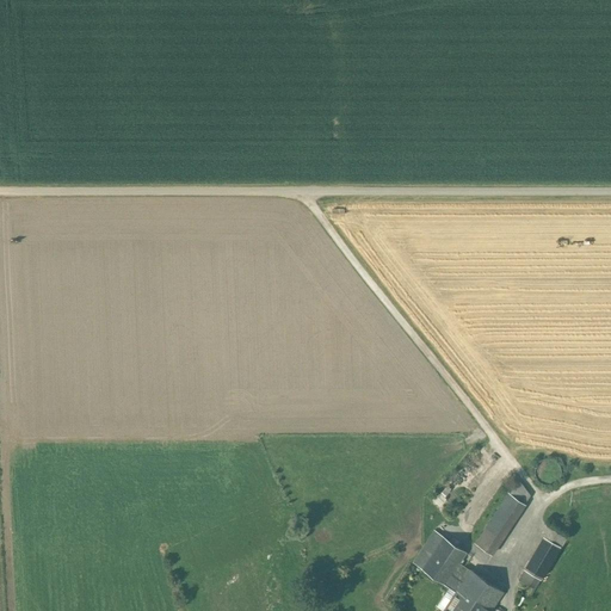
[(508,493),(494,514),(511,525),(525,504),(508,493)]
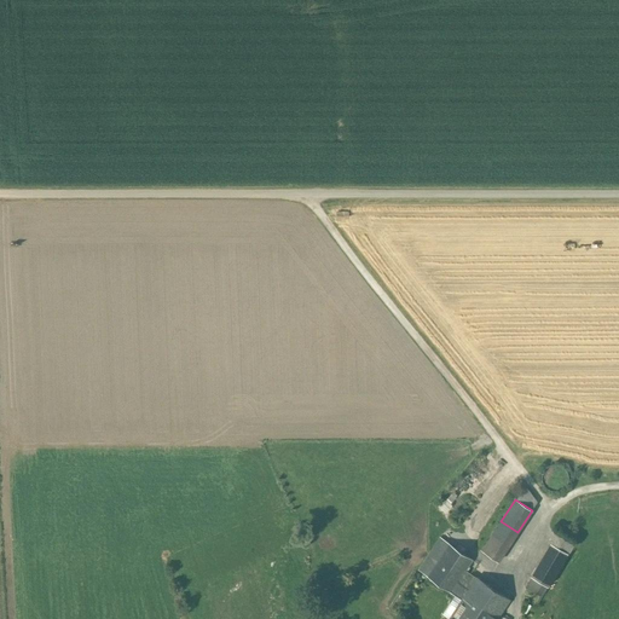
[(501,521),(481,550),(497,562),(518,532),(501,521)]
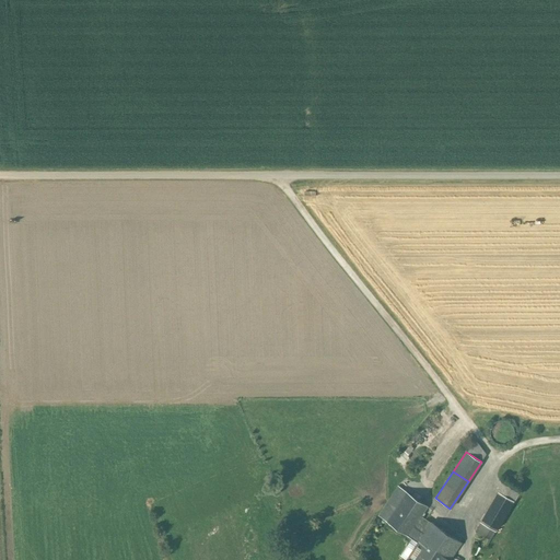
[(520,491),(504,481),(499,492),(513,501),(520,491)]
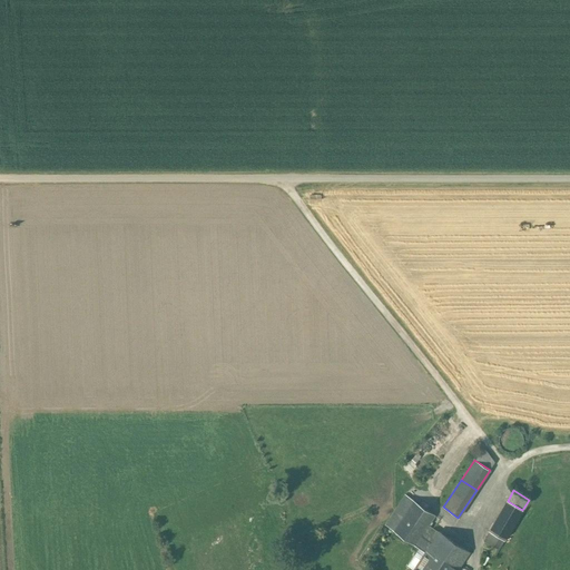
[(405,495),(387,522),(387,523),(386,526),(392,530),(412,500),(405,495)]
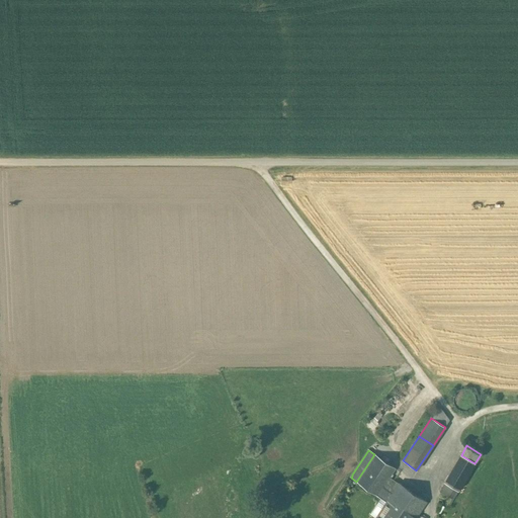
[(395,468),(374,454),(356,482),(381,499),(386,502),(399,484),(389,478),(395,468)]
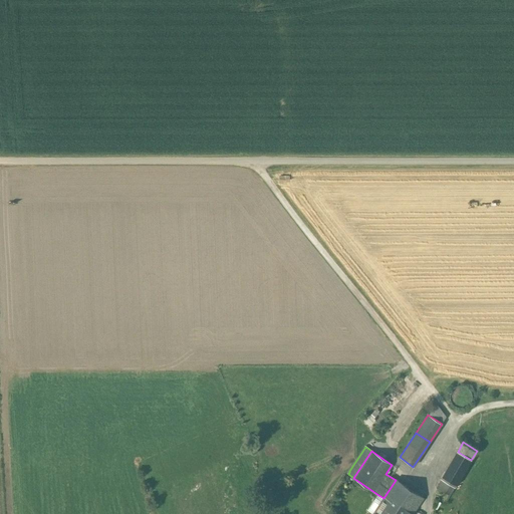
[(471,460),(458,452),(441,479),(453,486),(455,487),(471,460)]
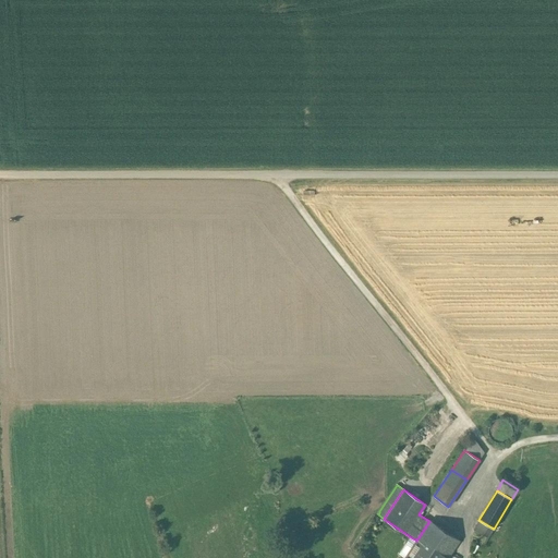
[(492,528),(478,520),(473,529),(485,536),(492,528)]
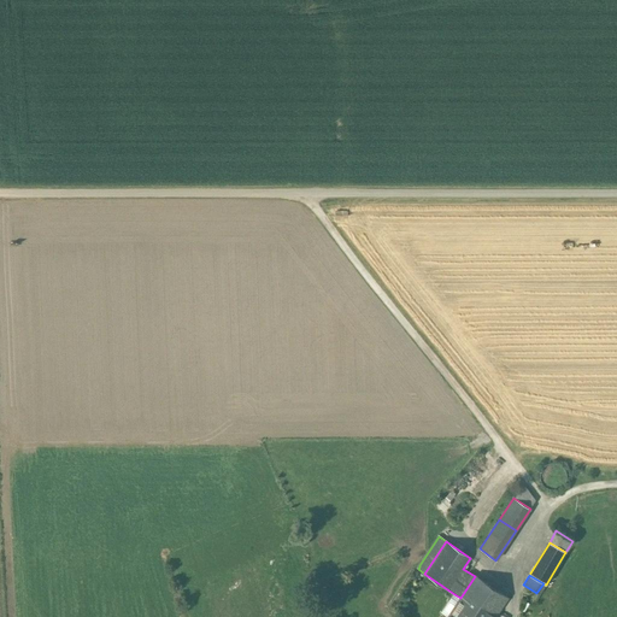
[(447,616),(493,616),(506,598),(475,576),(460,598),(447,616)]
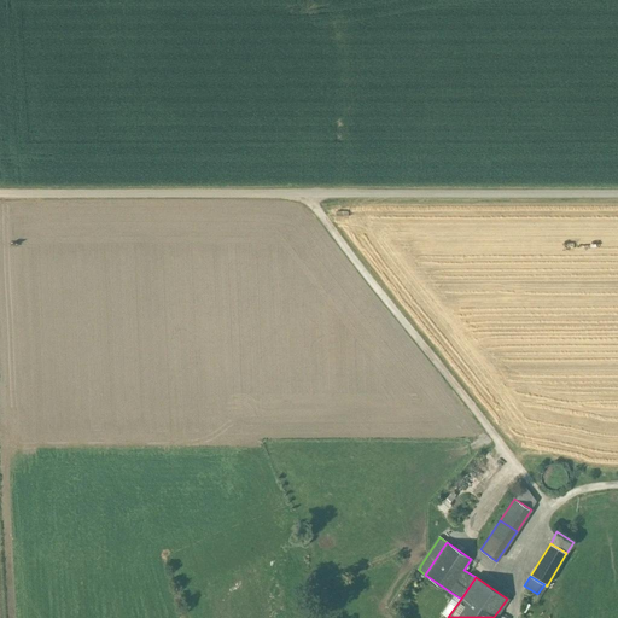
[(455,595),(442,613),(448,617),(461,599),(455,595)]
